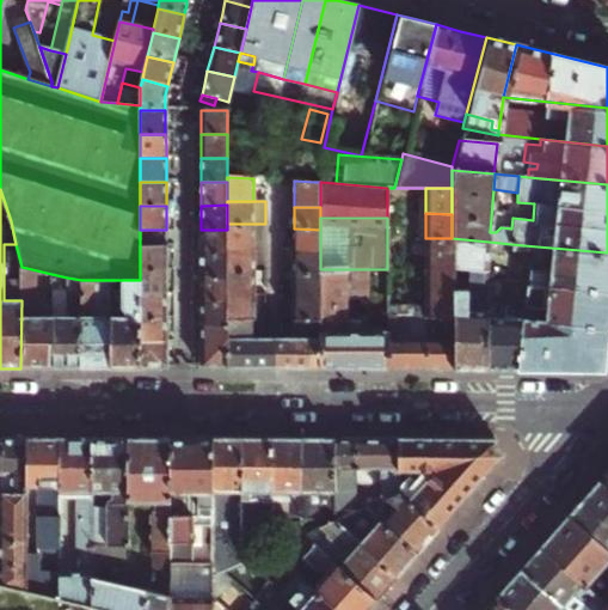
[(253,224),(227,224),(227,230),(227,248),(253,248),(253,241),(253,224)]
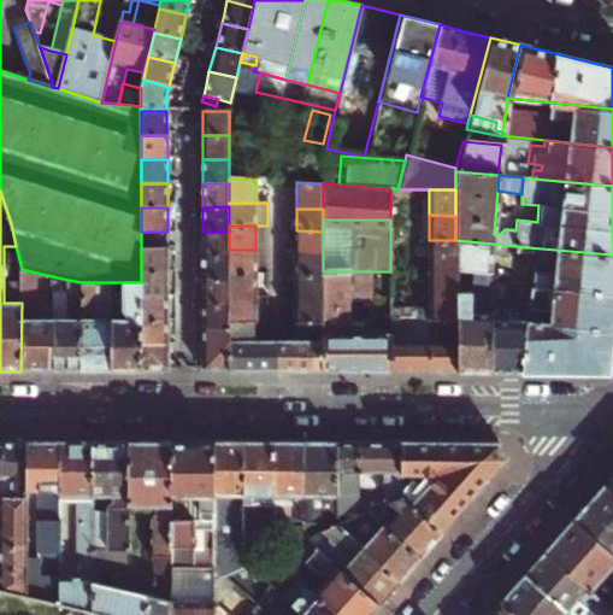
[(296,253),(323,253),(323,232),(296,230),(296,244),(296,253)]
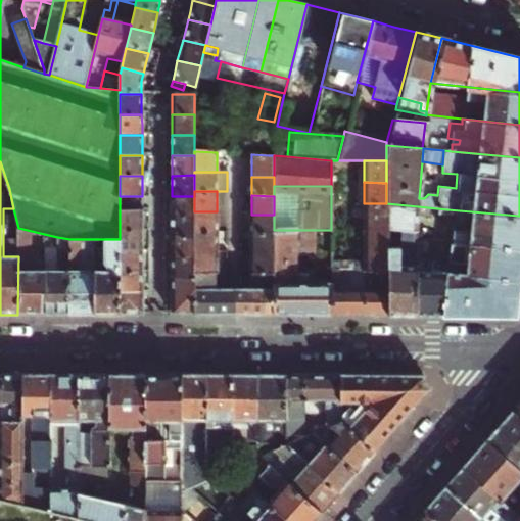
[(172,209),(172,216),(194,216),(194,211),(194,196),(172,196),(172,209)]
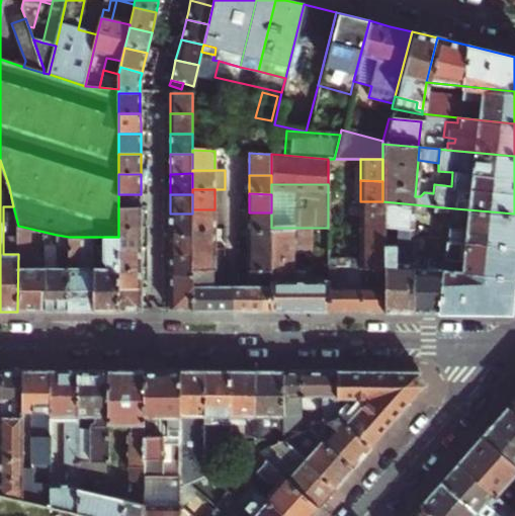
[(382,224),(382,201),(360,201),(360,220),(360,224),(382,224)]
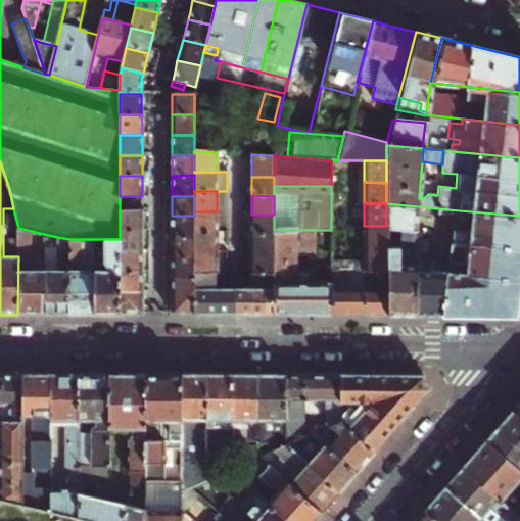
[(418,206),(386,203),(386,226),(386,228),(415,232),(418,206)]
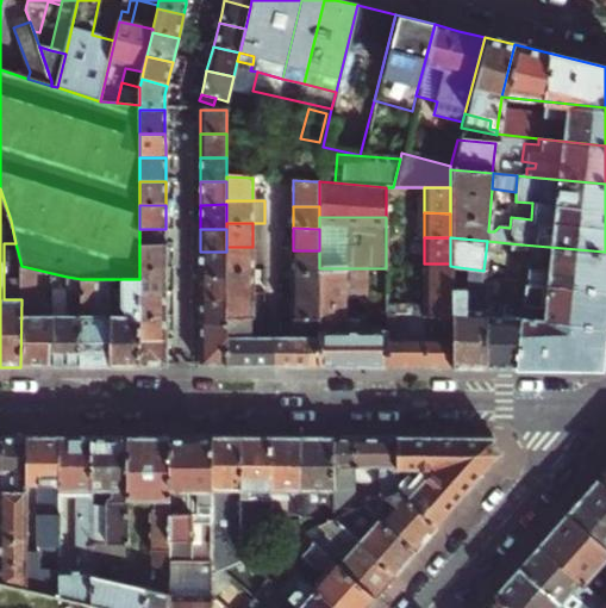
[(166,243),(139,244),(139,268),(166,268),(166,258),(166,243)]
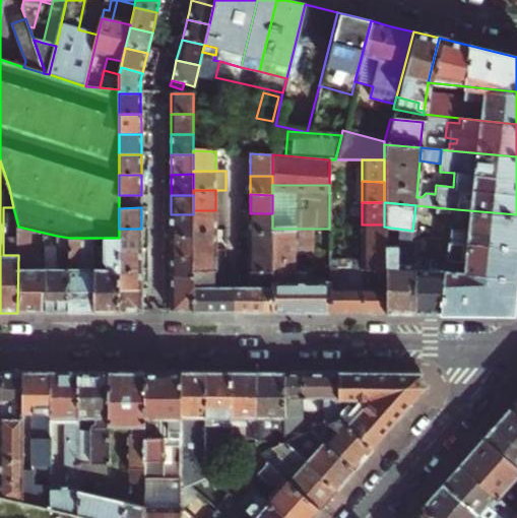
[(516,243),(516,214),(445,208),(445,214),(451,216),(448,241),(516,248),(516,243)]
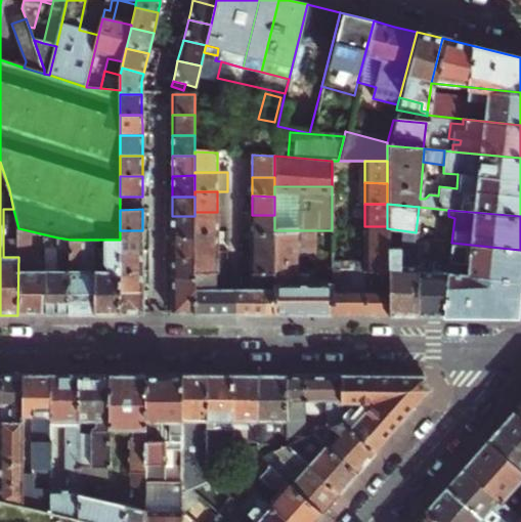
[(217,224),(217,212),(194,212),(194,216),(194,232),(217,232),(217,224)]
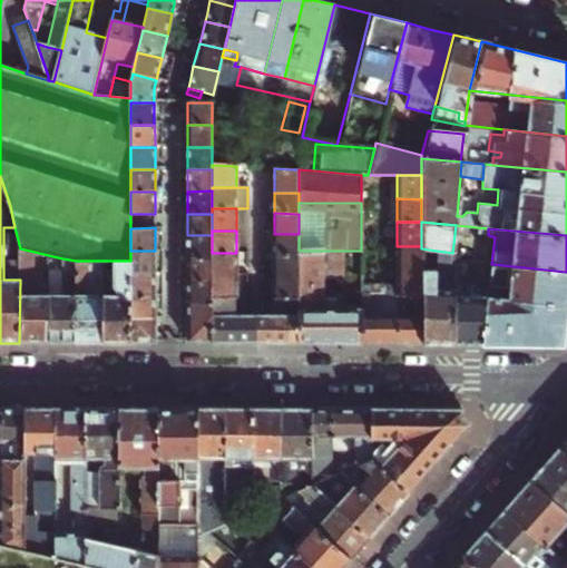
[(274,246),(274,255),(299,255),(299,251),(299,234),(274,234),(274,246)]
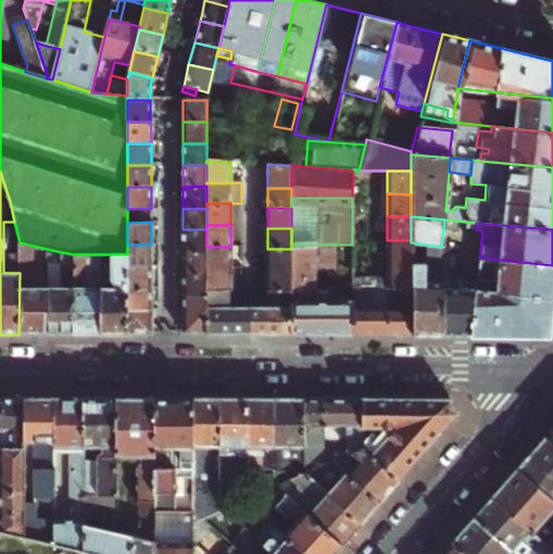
[(206,247),(206,229),(183,229),(183,241),(183,252),(206,252),(206,247)]
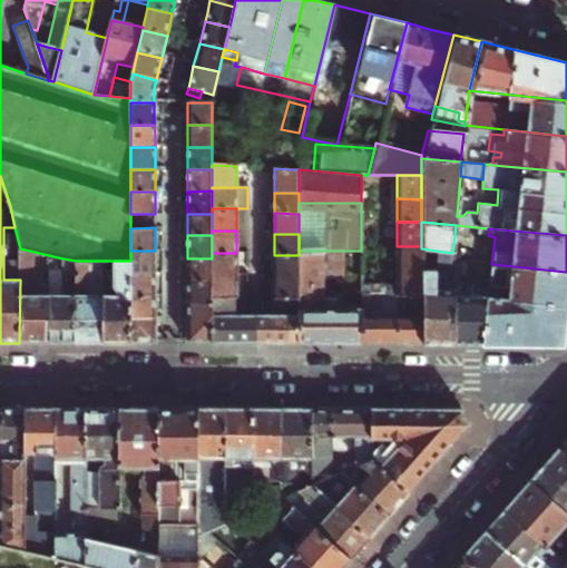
[(370,262),(370,246),(361,246),(361,251),(361,262),(370,262)]
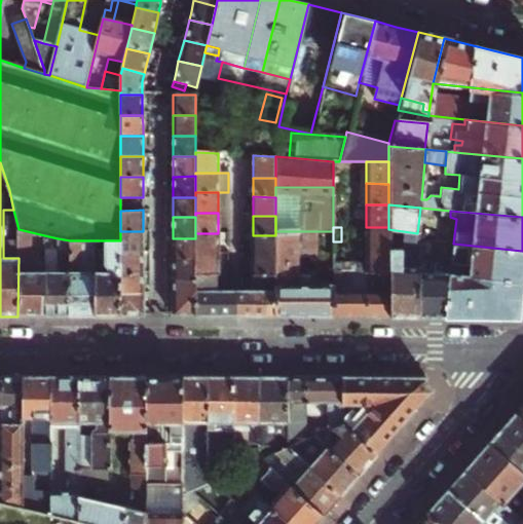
[(366,238),(366,249),(388,249),(388,237),(388,229),(388,227),(366,227),(366,238)]
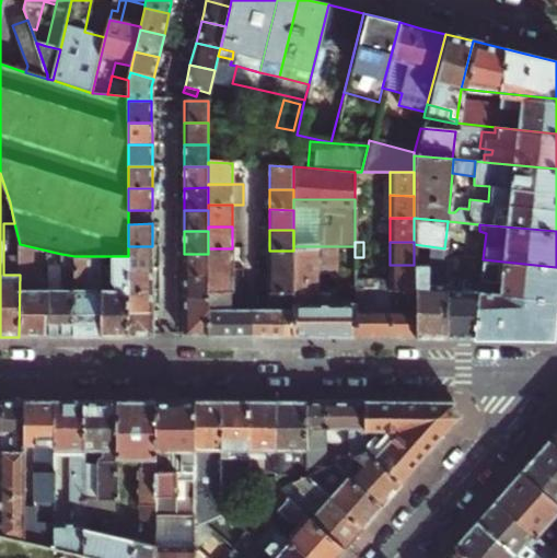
[(20,254),(20,275),(19,337),(31,337),(44,337),(44,312),(48,312),(48,290),(47,290),(34,290),(35,265),(47,265),(47,251),(20,244),(20,254)]
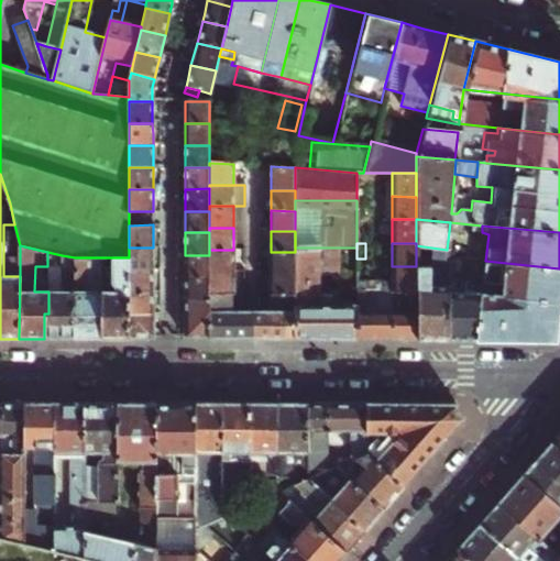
[(416,254),(416,266),(447,266),(447,257),(446,257),(447,250),(416,245),(416,254)]
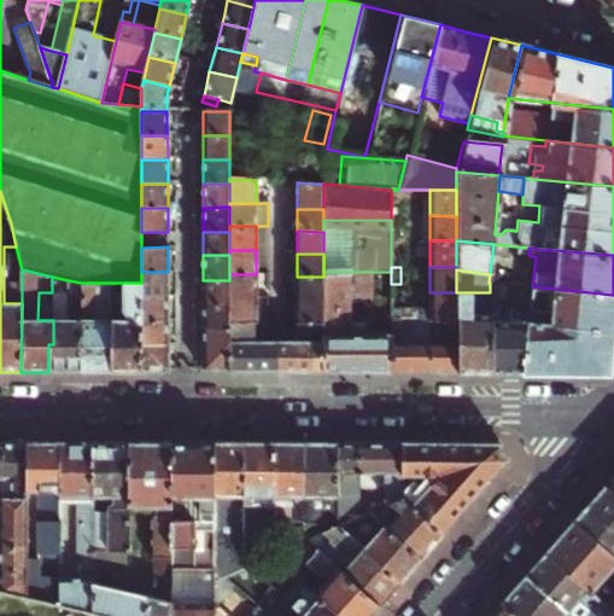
[(168,283),(168,272),(141,272),(141,283),(141,295),(168,295),(168,283)]
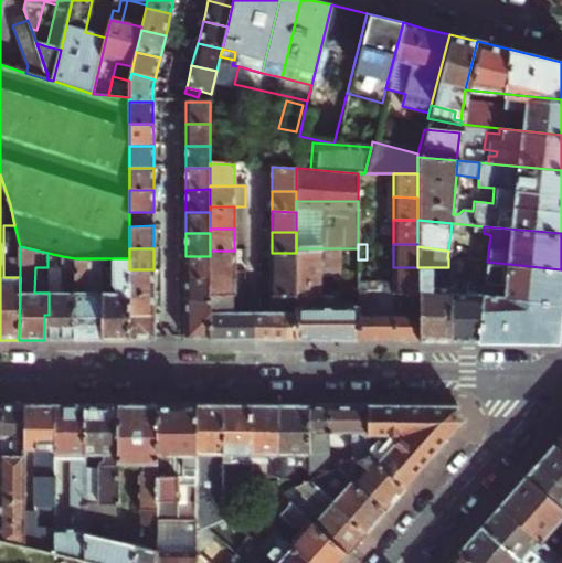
[(296,253),(296,275),(296,283),(317,283),(317,277),(330,277),(330,282),(337,282),(337,248),(296,248),(296,253)]
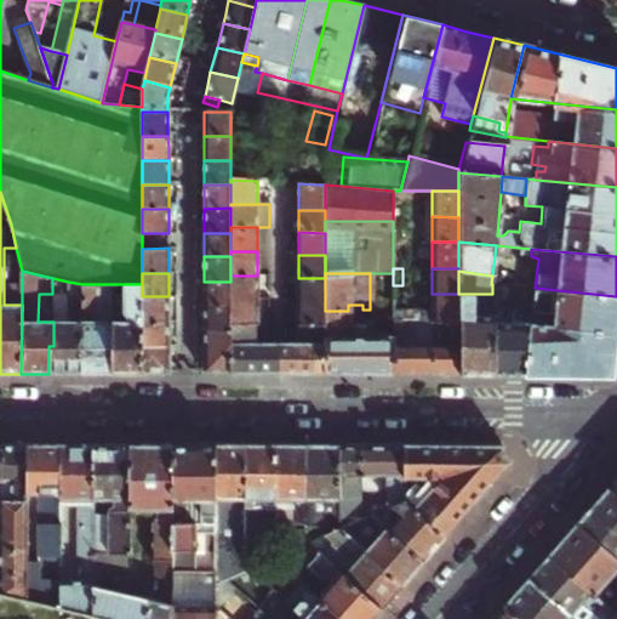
[(230,282),(230,300),(257,301),(257,293),(257,276),(230,276),(230,282)]
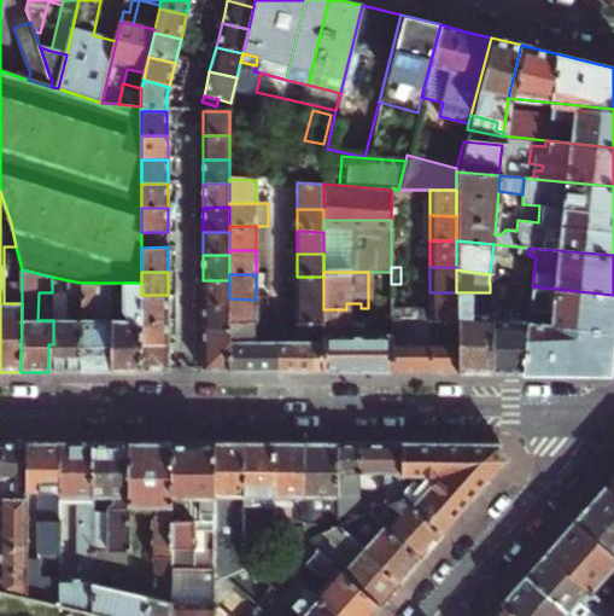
[(323,301),(323,277),(297,277),(297,291),(297,300),(323,301)]
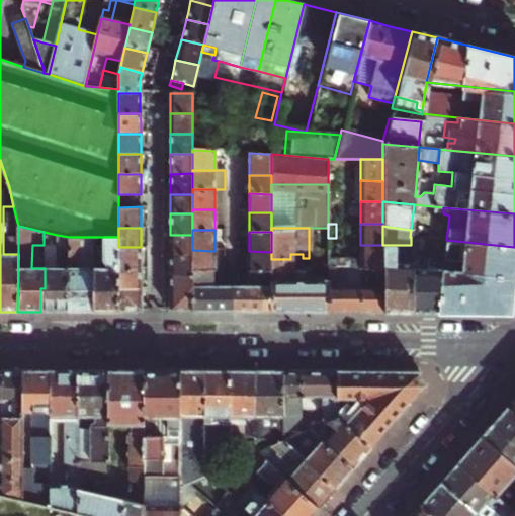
[(18,254),(18,235),(3,235),(3,254),(18,254)]
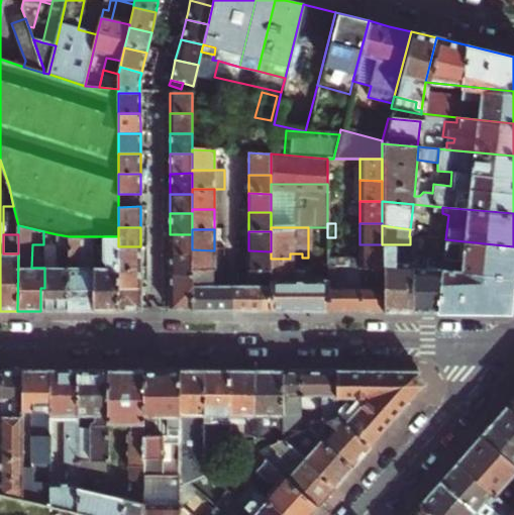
[(68,311),(69,236),(57,234),(57,246),(43,245),(43,268),(44,268),(44,288),(40,288),(40,311),(54,311),(68,311)]
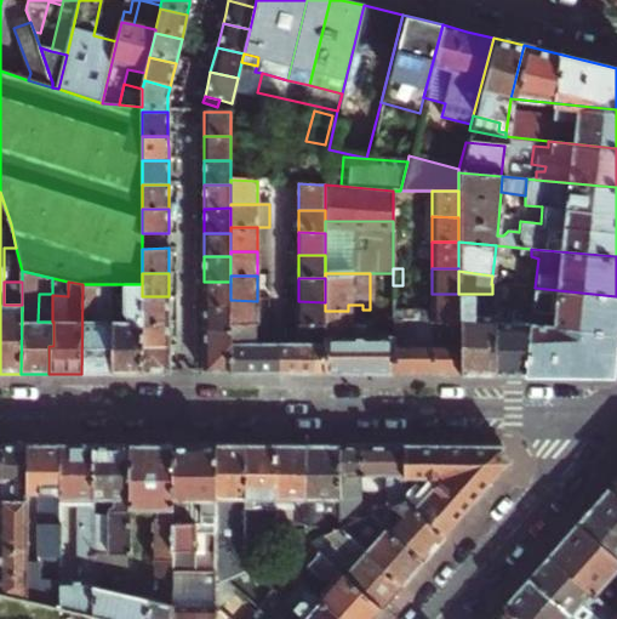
[(230,300),(230,282),(204,282),(204,295),(204,305),(230,305),(230,300)]
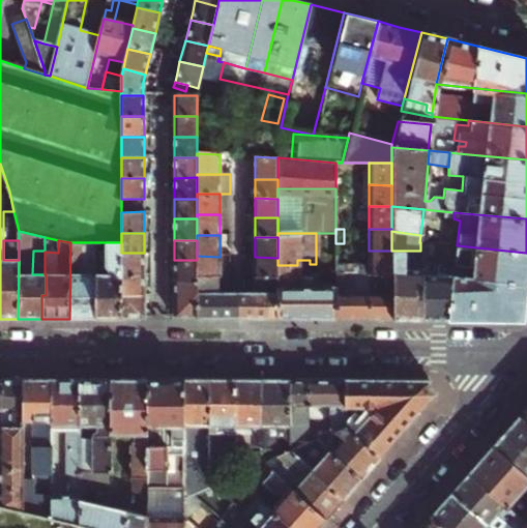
[(85,242),(70,242),(69,319),(82,319),(95,319),(95,274),(79,274),(85,266),(85,242)]
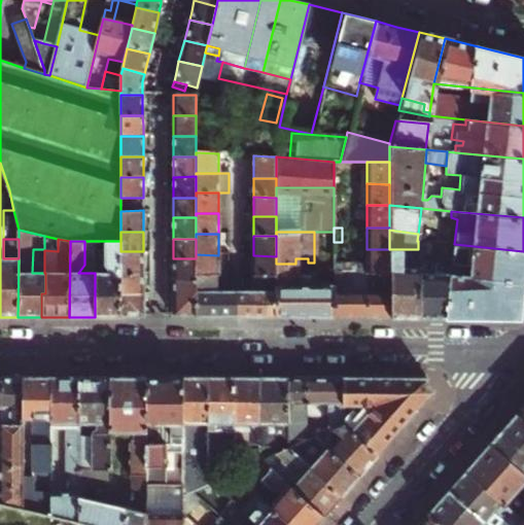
[(95,273),(95,241),(84,241),(84,265),(78,273),(95,273)]
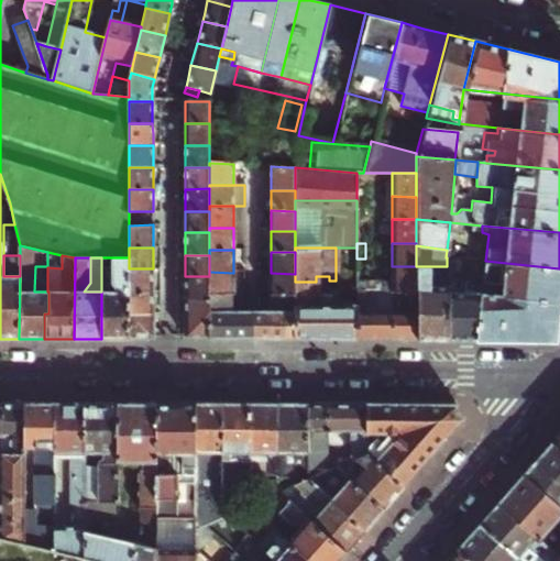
[(101,257),(101,292),(101,339),(114,339),(129,339),(129,314),(129,290),(129,268),(129,257),(101,257)]
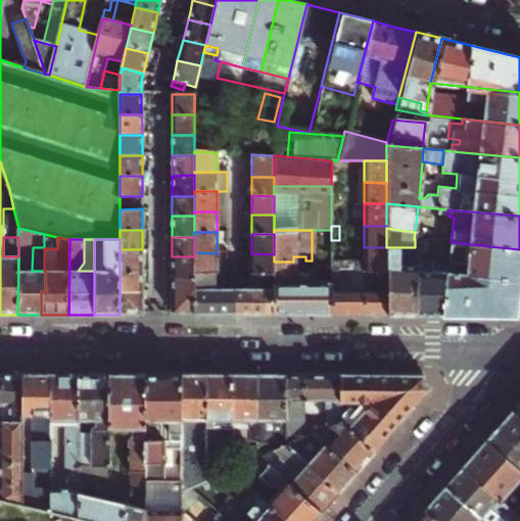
[(415,272),(516,281),(517,269),(519,249),(451,242),(415,239),(415,247),(415,272)]
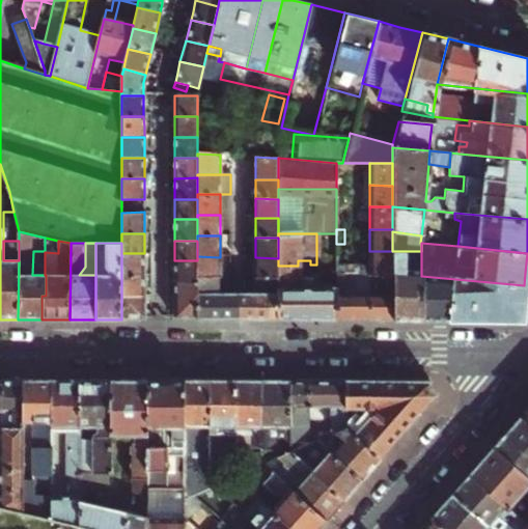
[(369,276),(393,275),(392,251),(369,251),(369,267),(369,276)]
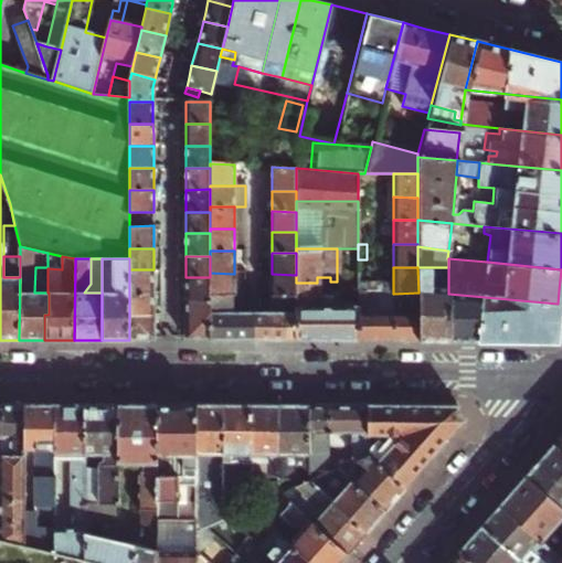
[(417,267),(419,293),(419,339),(439,339),(448,339),(448,294),(448,267),(417,267)]
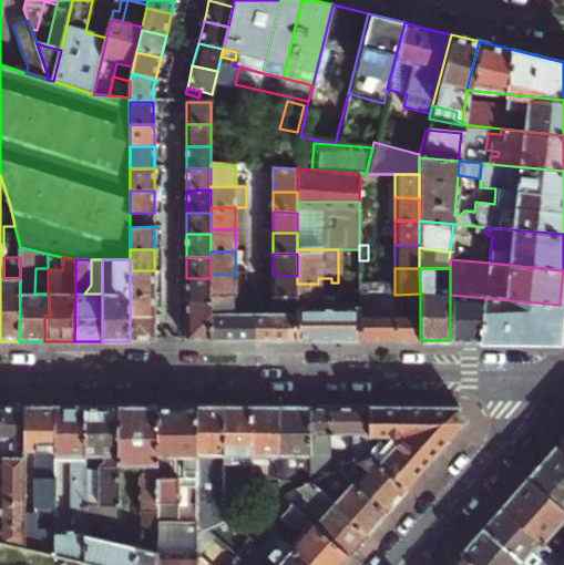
[(130,270),(130,293),(154,294),(154,283),(154,270),(130,270)]
